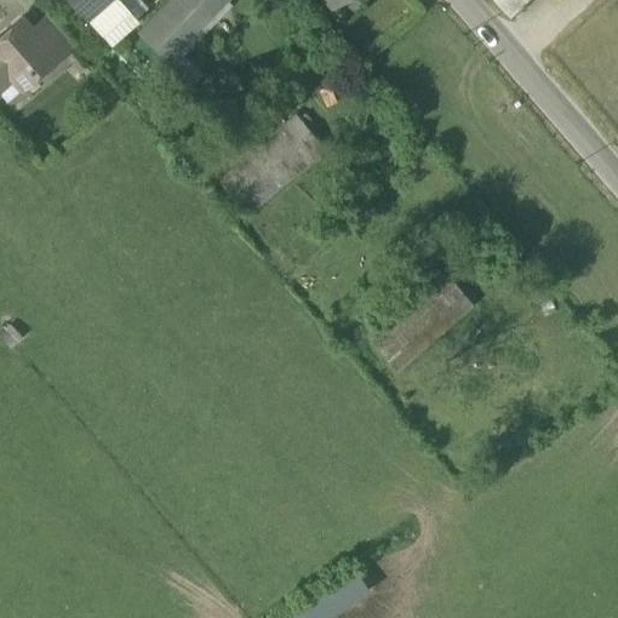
[(70,0),(90,21),(110,4),(114,0),(70,0)]
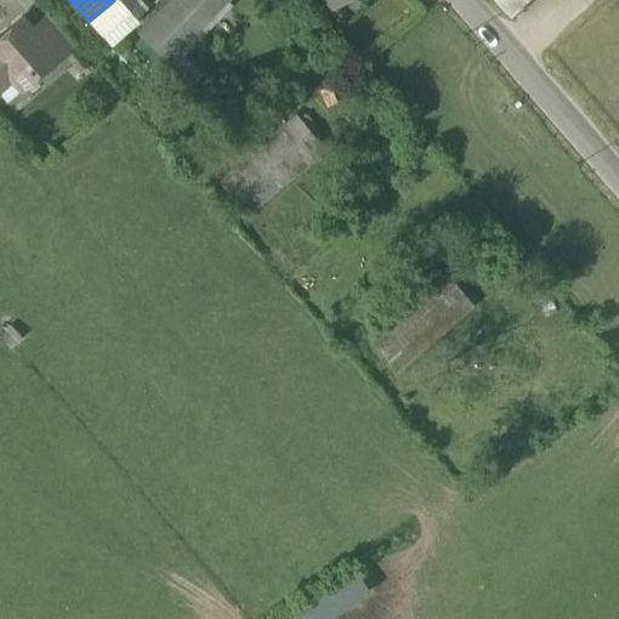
[(228,0),(174,0),(141,34),(170,62),(228,0)]
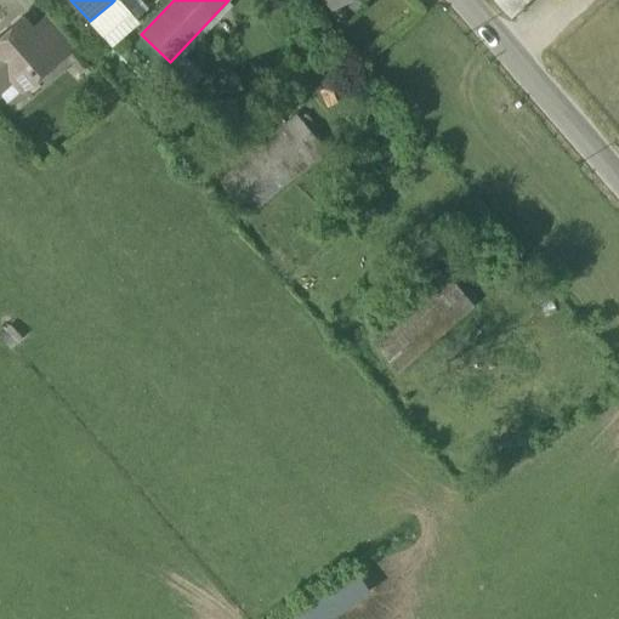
[(493,0),(512,20),(515,18),(515,17),(532,0),(493,0)]
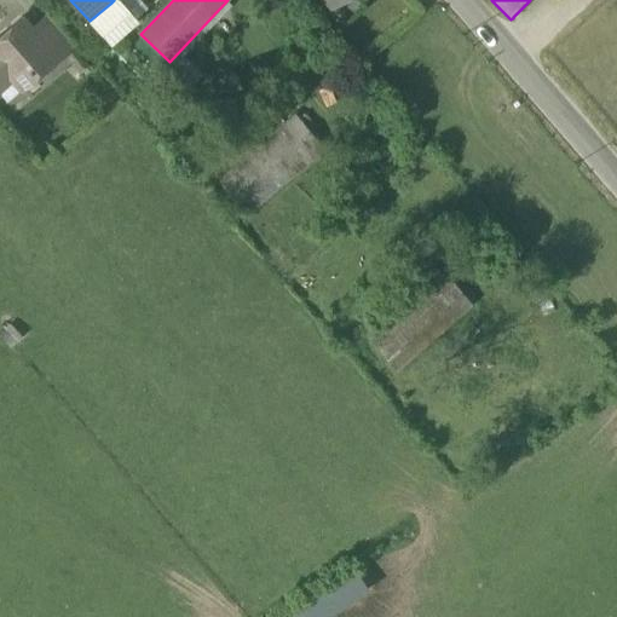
[(110,4),(90,21),(110,45),(131,27),(110,4)]
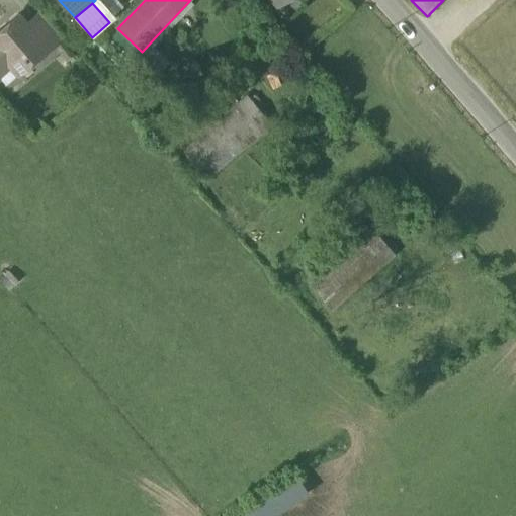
[(31,29),(20,16),(0,33),(0,53),(13,69),(25,59),(27,61),(28,60),(31,64),(49,49),(31,29)]
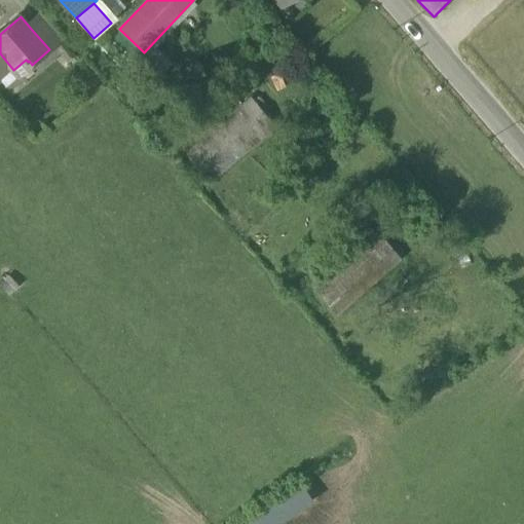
[(45,17),(32,30),(49,49),(64,38),(45,17)]
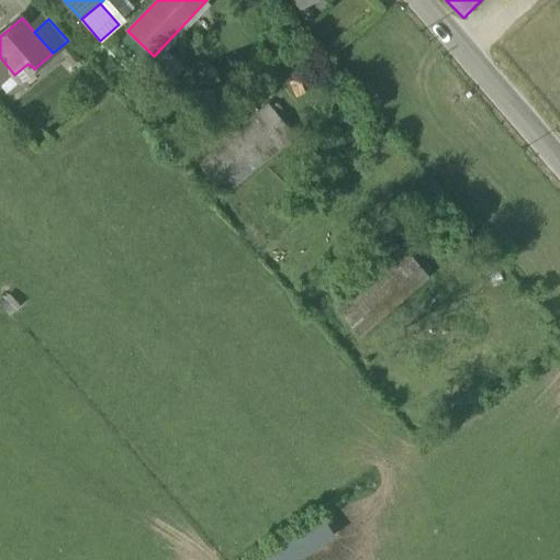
[(0,86),(14,75),(0,57),(0,86)]
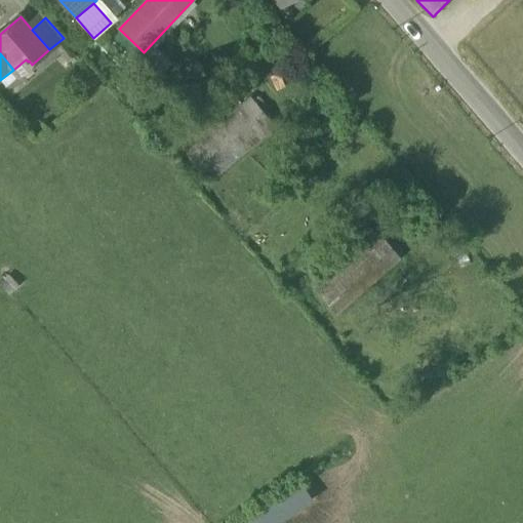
[(252,101),(189,156),(211,182),(275,127),(252,101)]
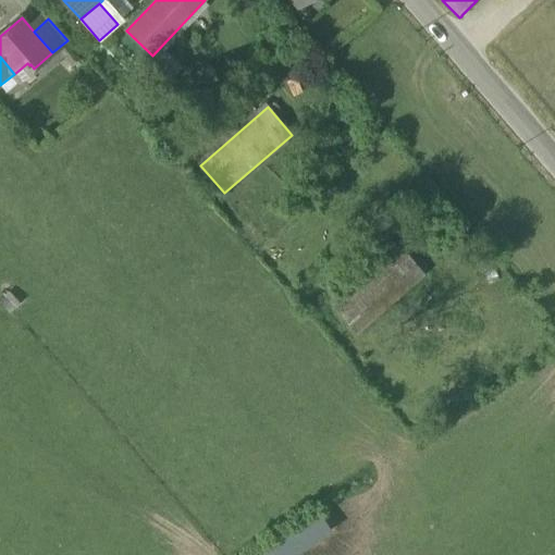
[(402,248),(334,308),(358,335),(426,276),(402,248)]
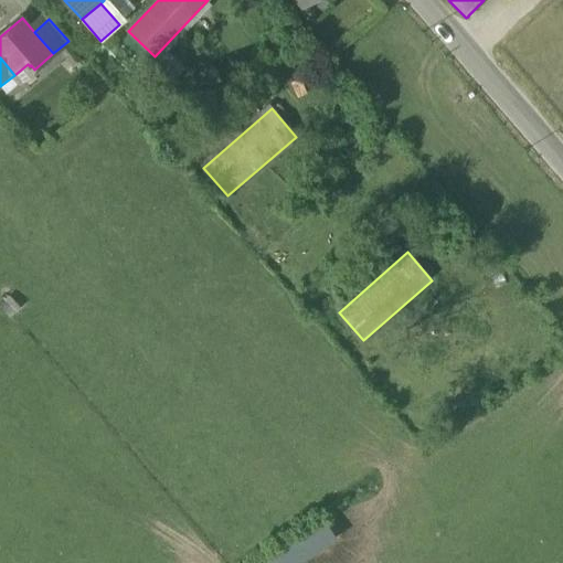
[(297,562),(336,538),(322,518),(254,562),(297,562)]
